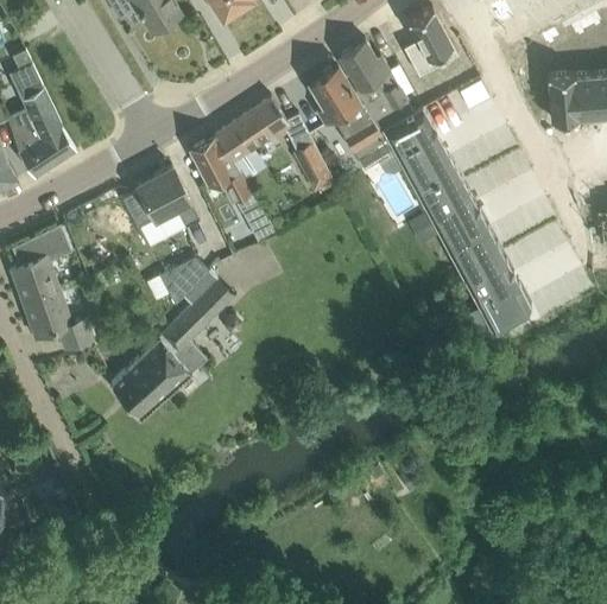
[(106,0),(118,20),(124,18),(130,29),(144,19),(150,29),(178,11),(171,0),(106,0)]
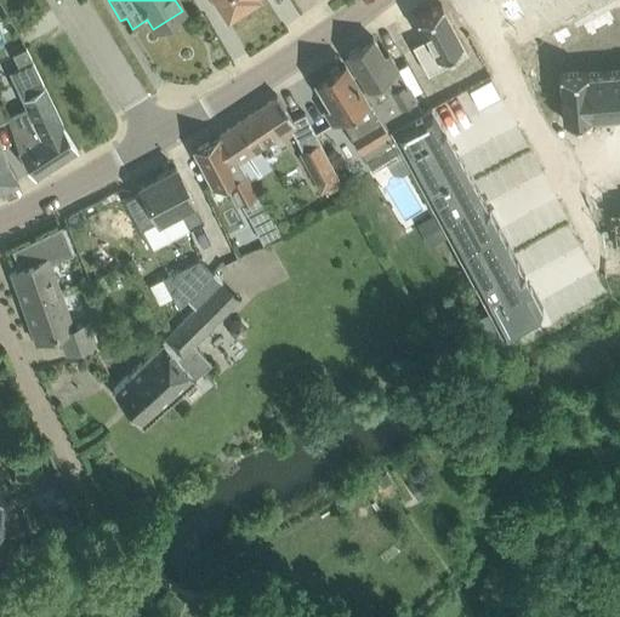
[(210,0),(211,3),(215,0),(227,18),(231,16),(237,17),(243,13),(244,7),(255,0),(210,0)]
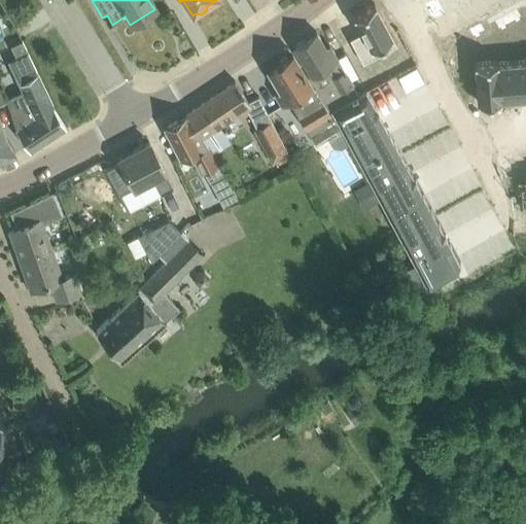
[(525,0),(513,0),(525,12),(525,11),(525,0)]
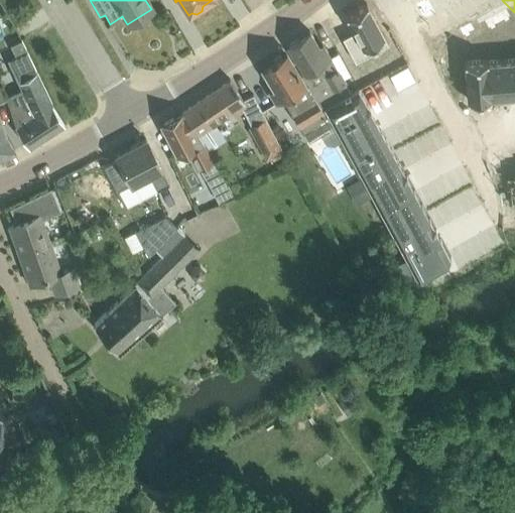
[(354,33),(342,40),(354,65),(387,46),(366,6),(345,17),(354,33)]
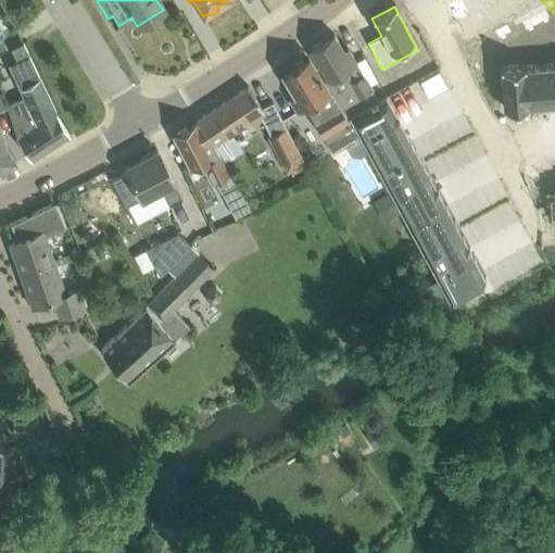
[(544,14),(533,20),(537,27),(549,22),(544,14)]
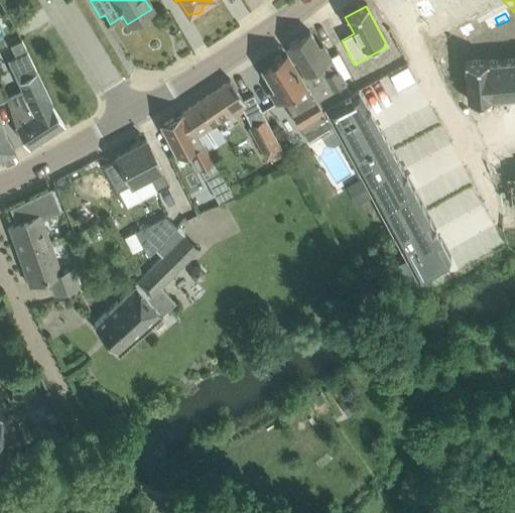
[(495,18),(484,24),(488,31),(498,25),(495,18)]
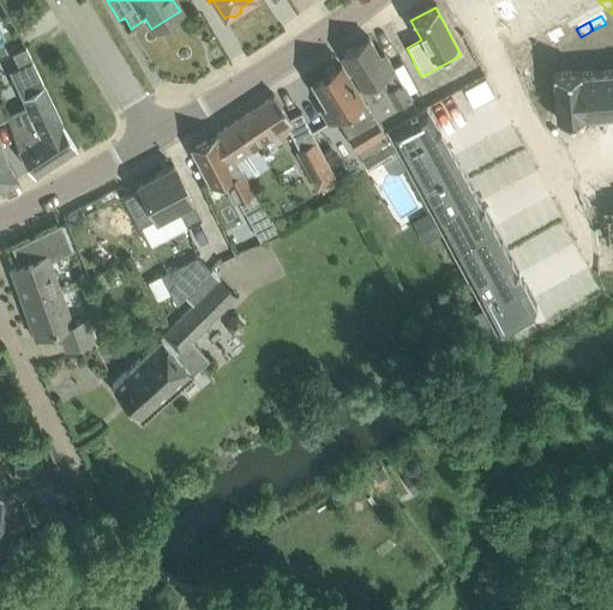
[(558,31),(546,38),(551,47),(563,40),(558,31)]
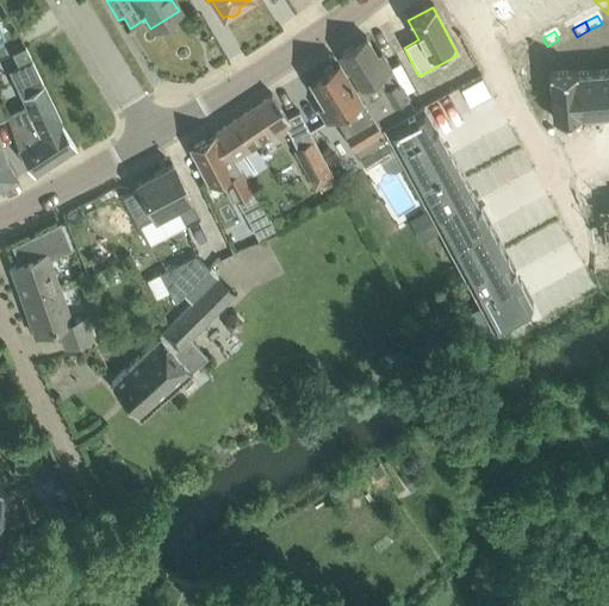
[(365,39),(337,56),(359,91),(381,132),(414,113),(380,55),(376,57),(365,39)]
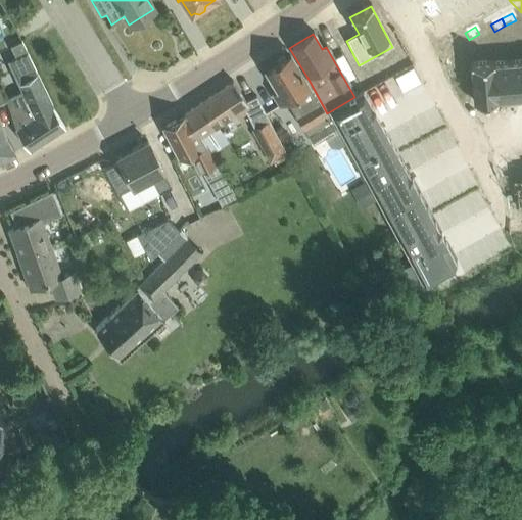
[(51,108),(52,108),(27,54),(8,63),(19,86),(22,92),(5,100),(10,117),(15,131),(17,136),(27,149),(29,152),(63,130),(63,129),(51,108)]
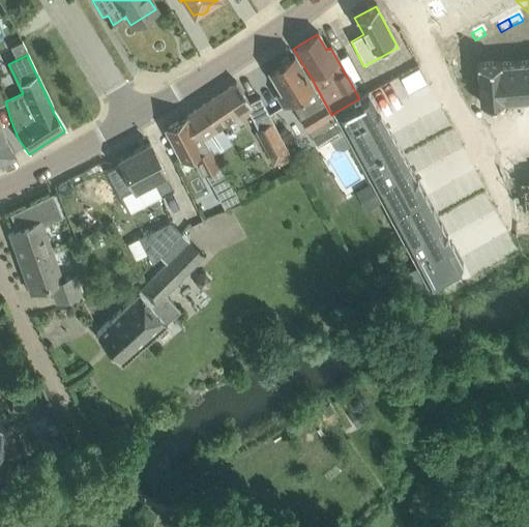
[(307,82),(303,77),(293,59),(269,72),(282,92),(276,95),(281,103),(285,108),(290,105),(299,118),(307,134),(333,118),(331,115),(312,79),(307,82)]
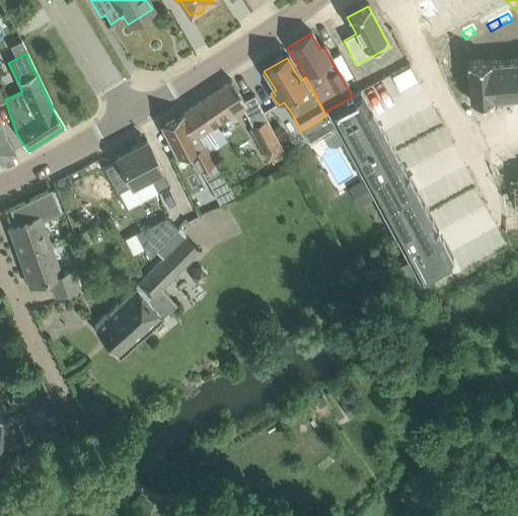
[(517,61),(505,62),(507,98),(517,97),(517,61)]
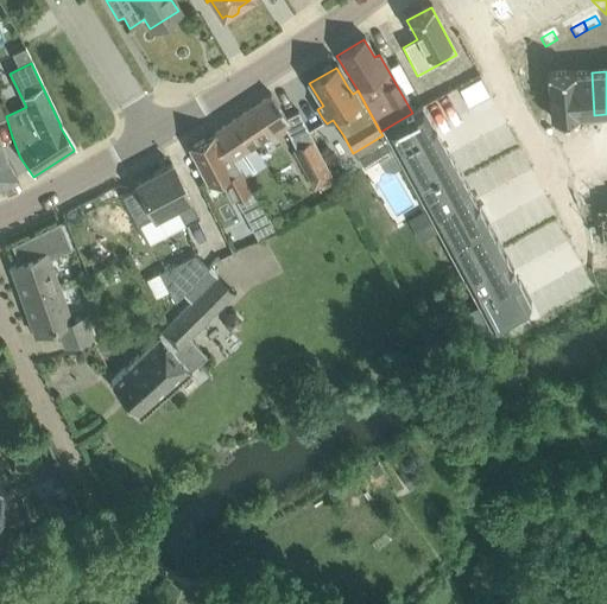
[(573,74),(571,74),(575,119),(576,119),(576,116),(583,116),(594,115),(592,72),(573,75),(573,74)]
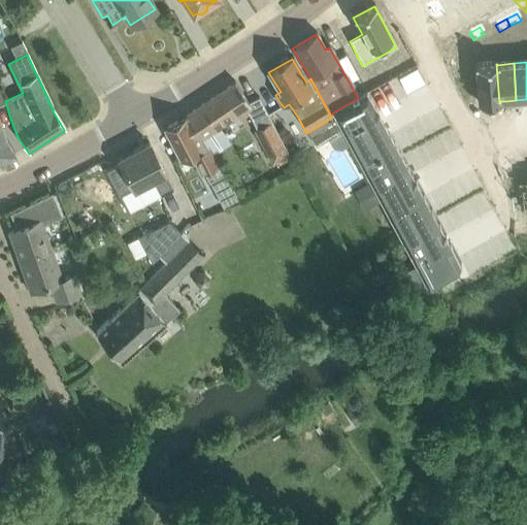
[(496,64),(473,65),(478,105),(499,103),(496,64)]
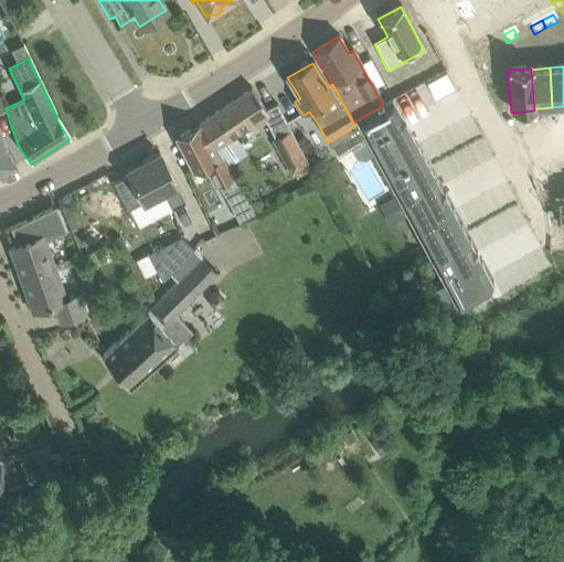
[(447,73),(428,84),(437,99),(456,88),(447,73)]
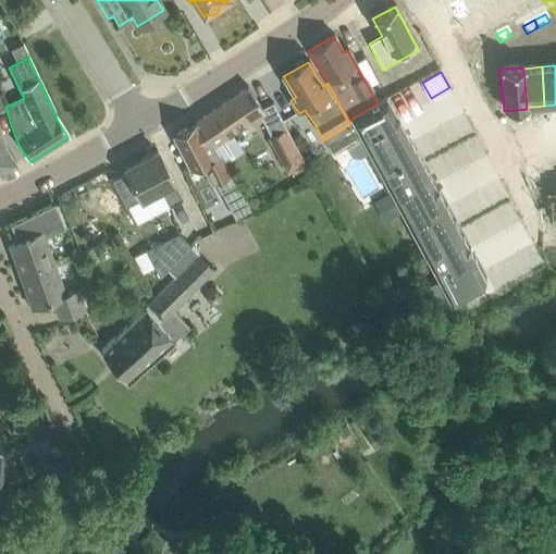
[(247,88),(196,123),(210,151),(214,148),(261,114),(247,88)]
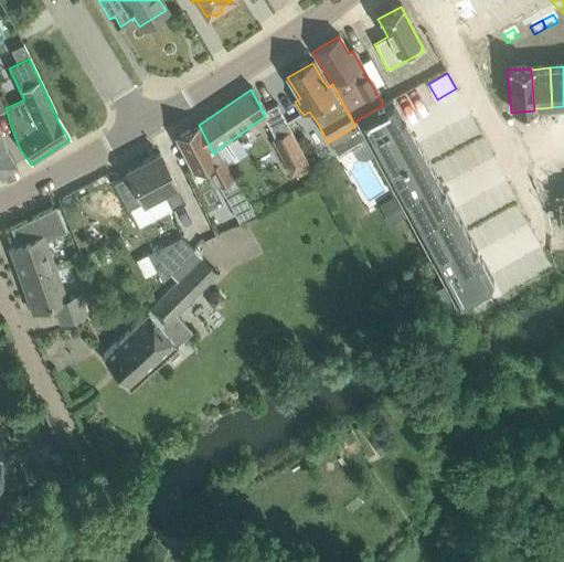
[(4,144),(0,131),(0,115),(4,113),(0,99),(0,171),(14,163),(6,147),(4,144)]
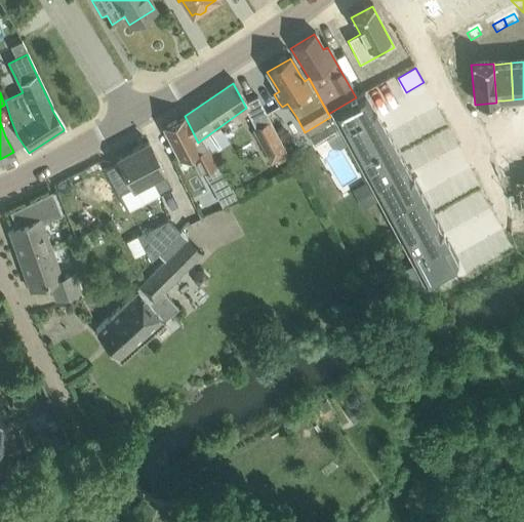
[(356,97),(328,114),(330,117),(408,259),(421,285),(457,266),(364,93),(356,97)]
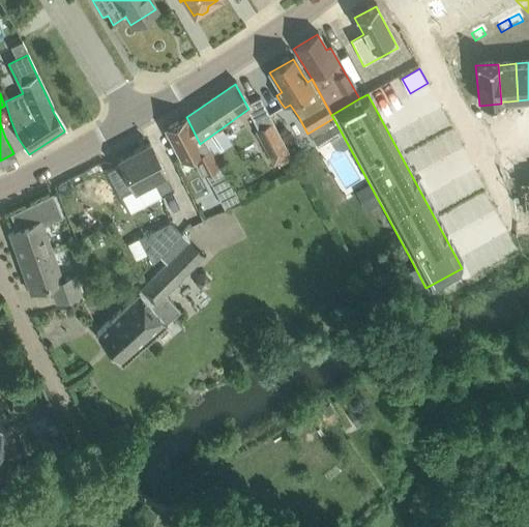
[(204,141),(200,144),(186,117),(185,118),(186,119),(164,130),(174,149),(181,163),(189,157),(194,155),(198,164),(205,176),(209,184),(225,177),(221,169),(214,156),(204,141)]
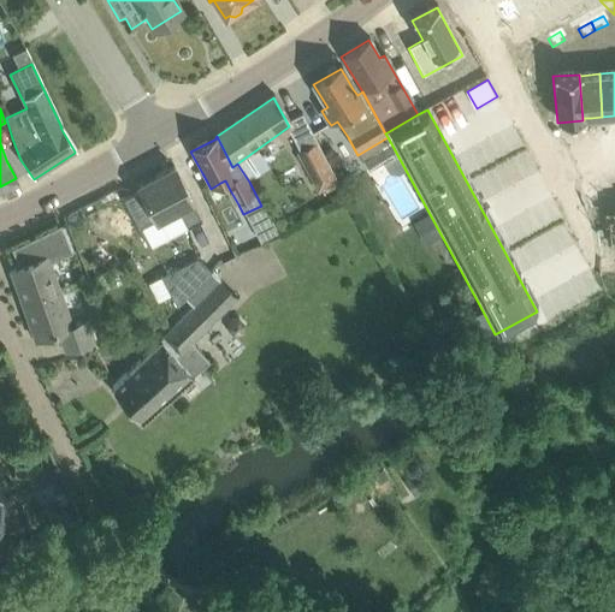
[(314,143),(294,154),(315,194),(321,190),(325,195),(337,189),(314,143)]
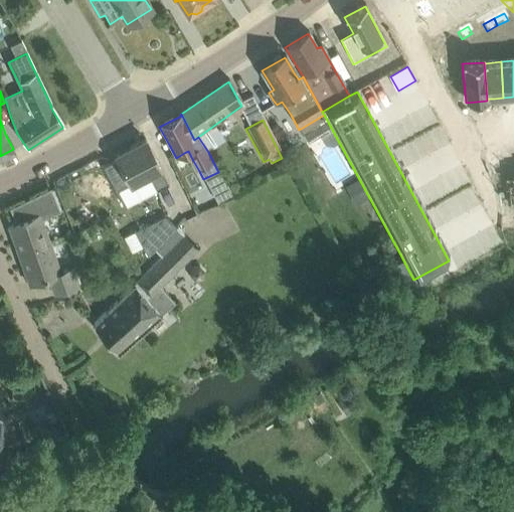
[(118,160),(103,168),(105,172),(106,171),(117,192),(148,176),(156,192),(168,186),(145,141),(116,157),(118,160)]
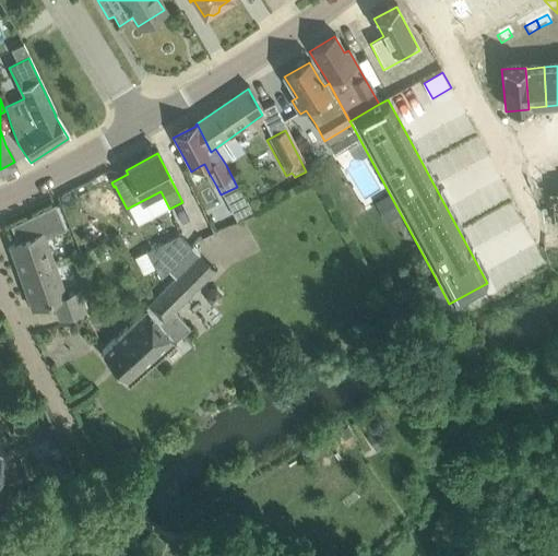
[(228,203),(236,217),(238,221),(251,213),(241,196),(228,203)]
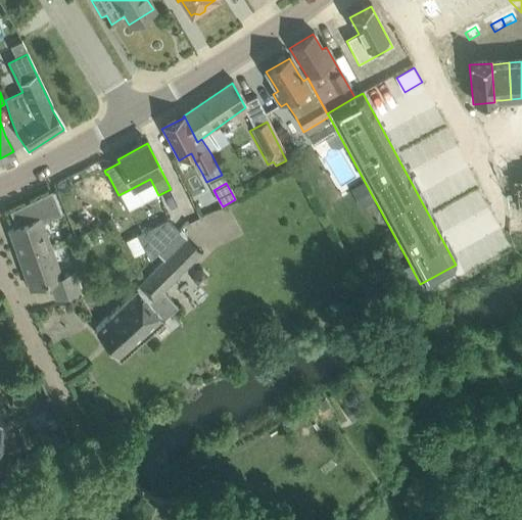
[(373,203),(364,185),(349,192),(360,210),(373,203)]
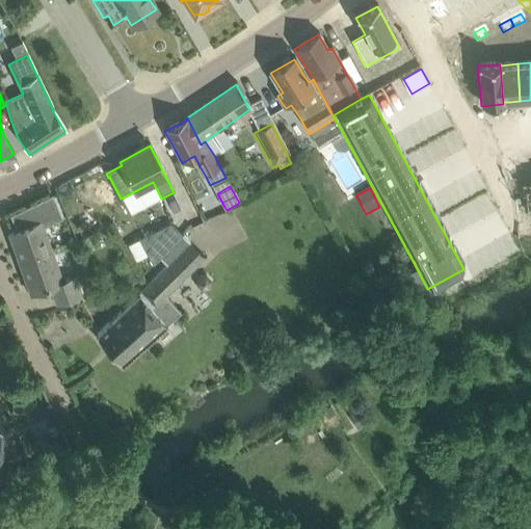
[(42,229),(61,220),(51,199),(10,218),(14,228),(10,229),(12,234),(8,236),(7,236),(19,266),(30,296),(49,289),(55,306),(75,298),(81,296),(74,279),(62,283),(52,254),(42,229)]
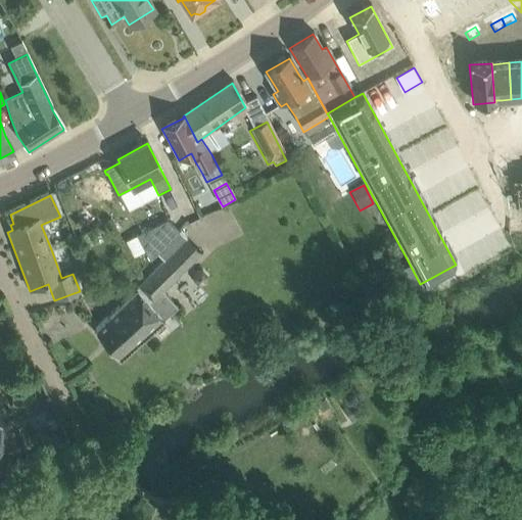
[(144,205),(123,217),(128,228),(150,217),(144,205)]
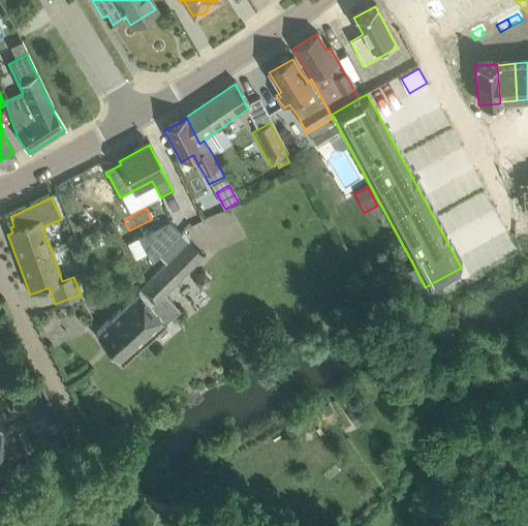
[(158,259),(181,235),(168,224),(137,240),(151,267),(158,259)]
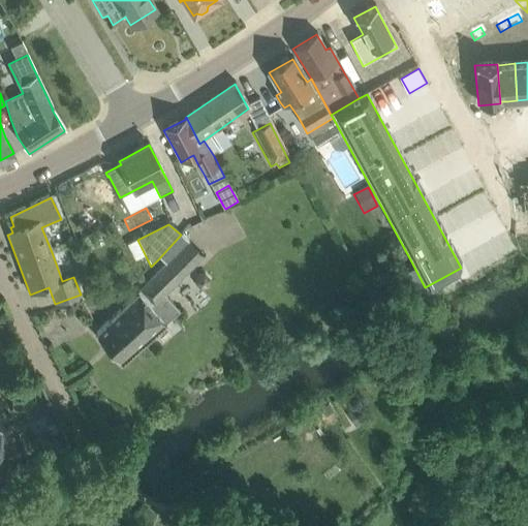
[(181,235),(158,259),(164,265),(94,335),(121,365),(172,319),(178,313),(163,296),(183,278),(193,266),(203,257),(181,235)]
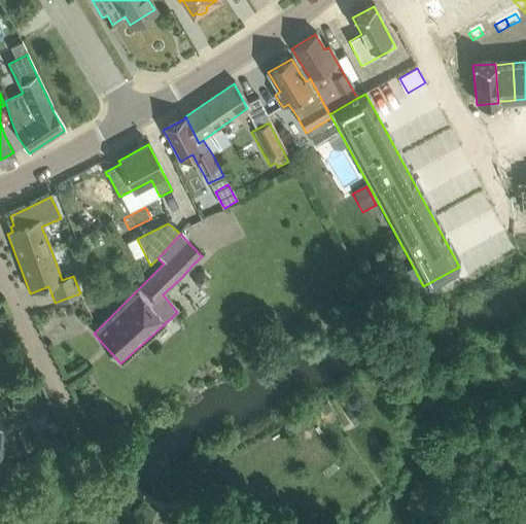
[(204,275),(203,275),(201,275),(200,275),(199,276),(198,276),(196,277),(196,278),(195,279),(194,280),(194,282),(194,283),(194,284),(194,286),(195,287),(196,288),(197,289),(198,290),(199,290),(200,291),(202,291),(203,290),(204,290),(206,289),(207,289),(208,288),(208,287),(209,285),(209,284),(209,283),(209,281),(209,280),(208,279),(207,278),(206,277),(205,276),(204,275)]
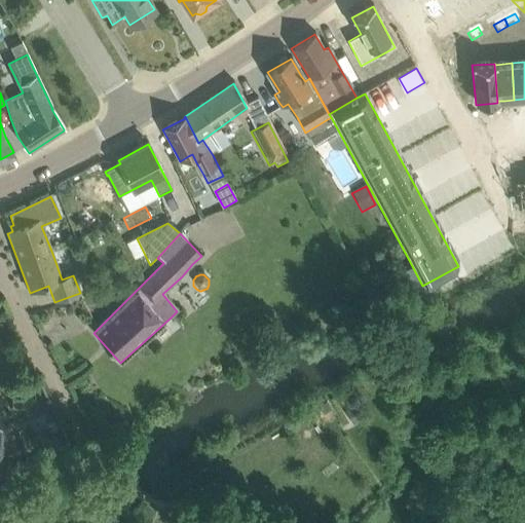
[(352,425),(362,419),(352,404),(342,410),(352,425)]
